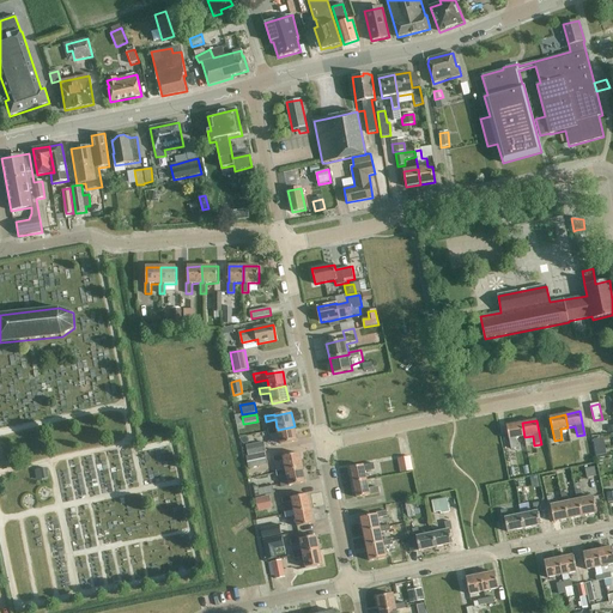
[(521,423),(507,426),(511,449),(517,448),(516,439),(525,437),(521,423)]
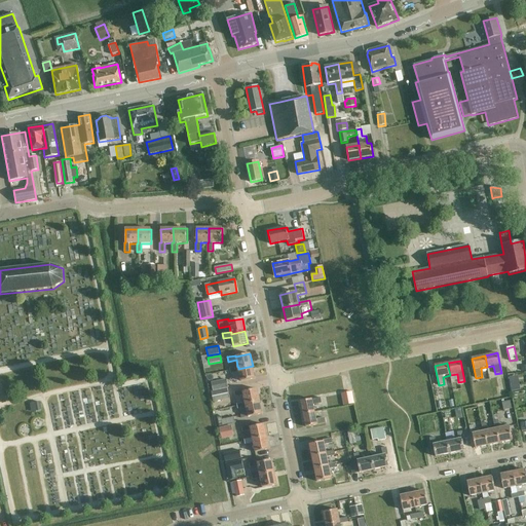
[(240,381),(255,378),(253,366),(238,369),(238,367),(237,367),(230,369),(230,374),(238,372),(240,381)]
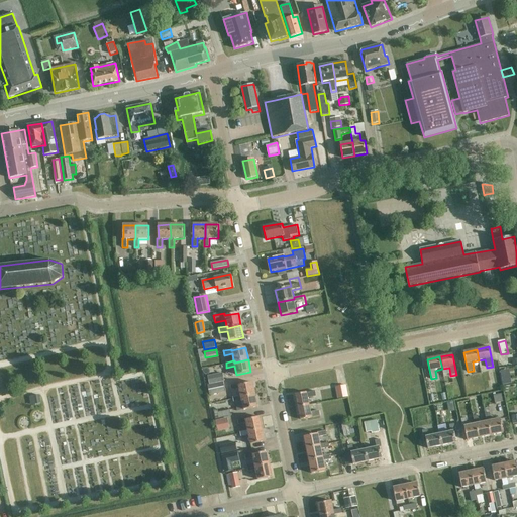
[(222,374),(207,377),(209,385),(222,382),(223,382),(222,374)]
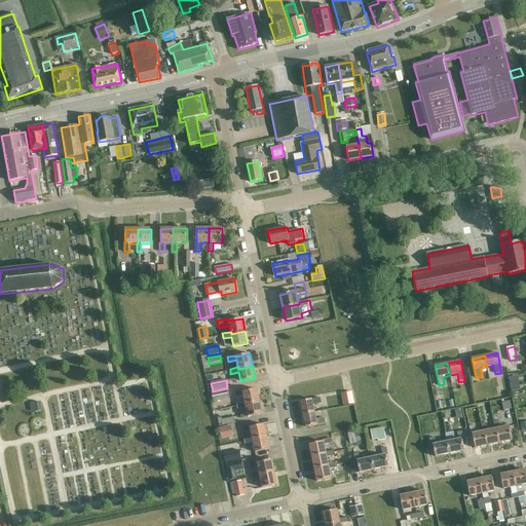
[(213,391),(212,391),(214,402),(228,399),(226,388),(213,391)]
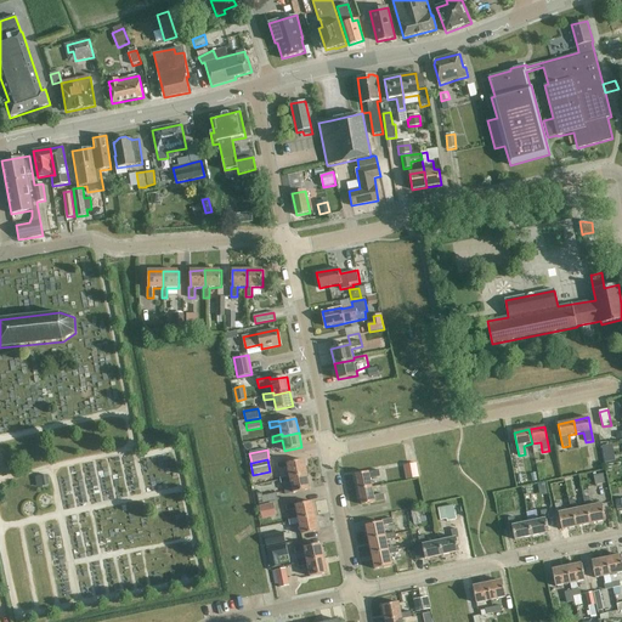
[(290,479),(307,475),(304,461),(288,463),(287,462),(277,464),(278,469),(288,468),(290,476),(290,479)]
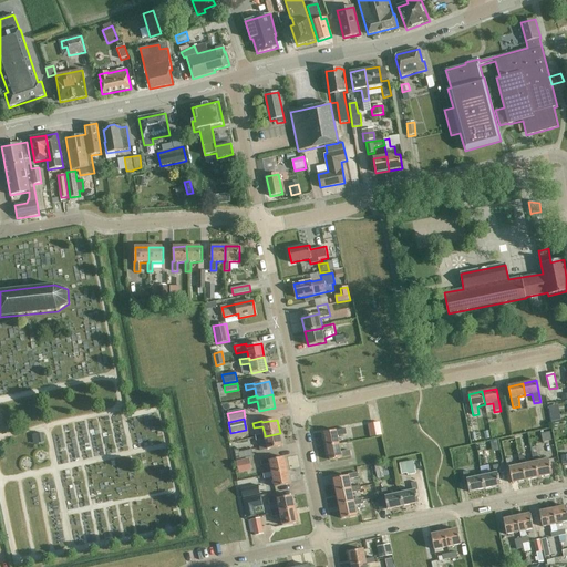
[(379,422),(368,424),(370,437),(381,435),(379,422)]
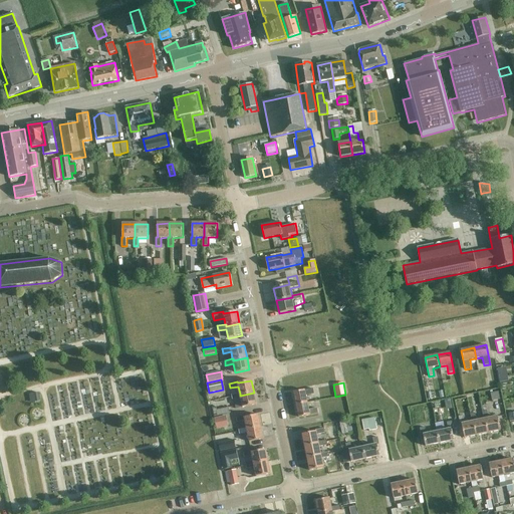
[(313,389),(294,393),(296,405),(308,403),(307,396),(314,395),(313,389)]
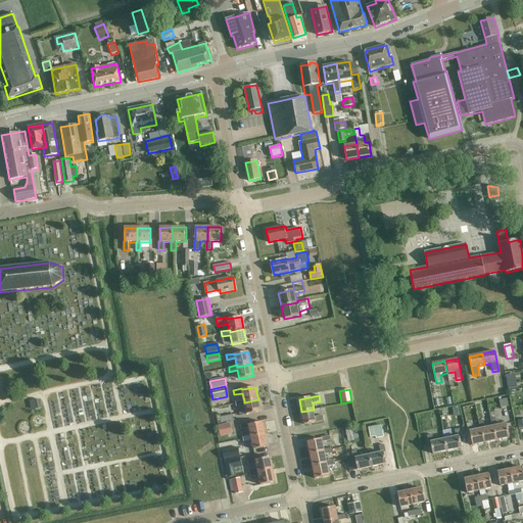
[(244,400),(236,402),(237,407),(244,406),(246,415),(260,412),(258,399),(244,402),(244,400)]
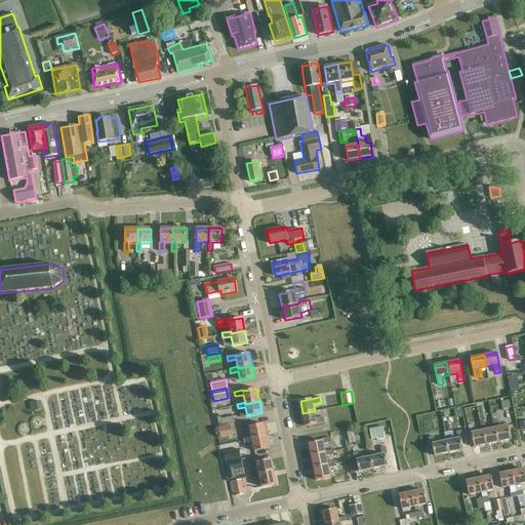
[(32,411),(41,409),(39,402),(35,402),(35,403),(31,404),(32,411)]
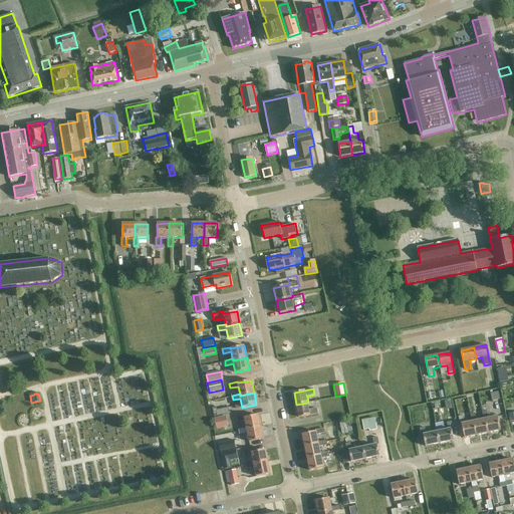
[(308,403),(296,405),(299,418),(317,414),(316,409),(310,410),(308,403)]
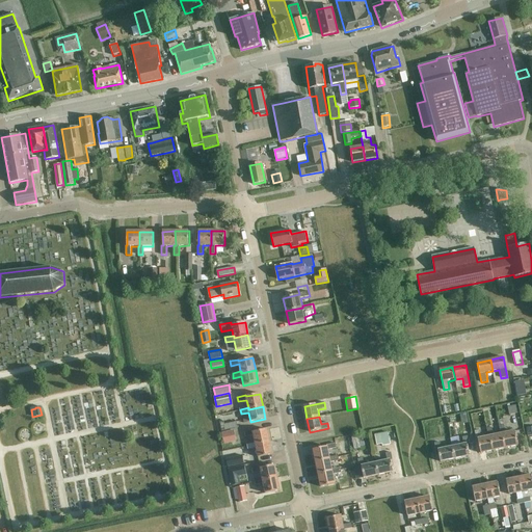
[(220,422),(222,431),(237,428),(236,422),(224,424),(223,421),(220,422)]
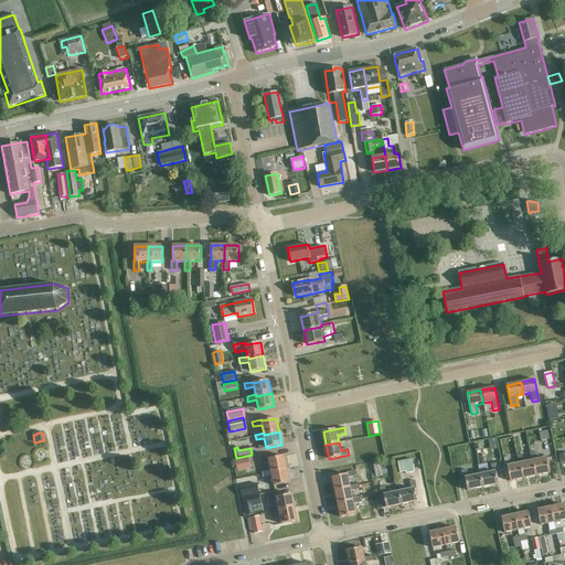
[(535,451),(530,452),(532,461),(533,460),(536,476),(551,473),(547,458),(537,460),(535,451)]
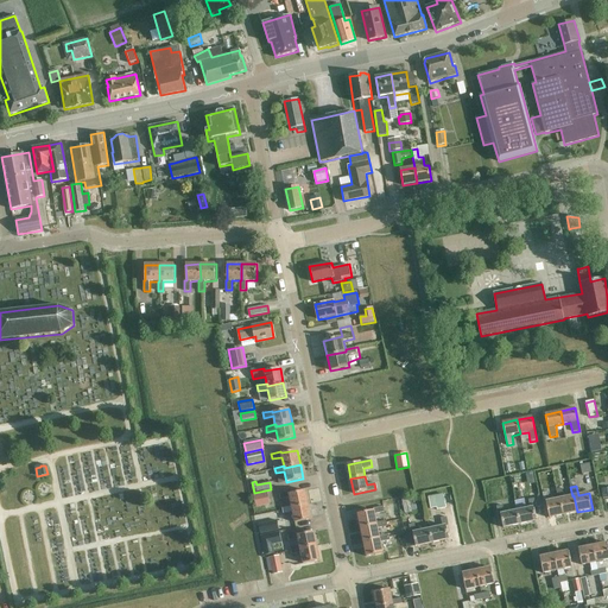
[(562,488),(556,489),(558,499),(561,499),(563,515),(577,512),(574,495),(572,496),(564,498),(562,488)]
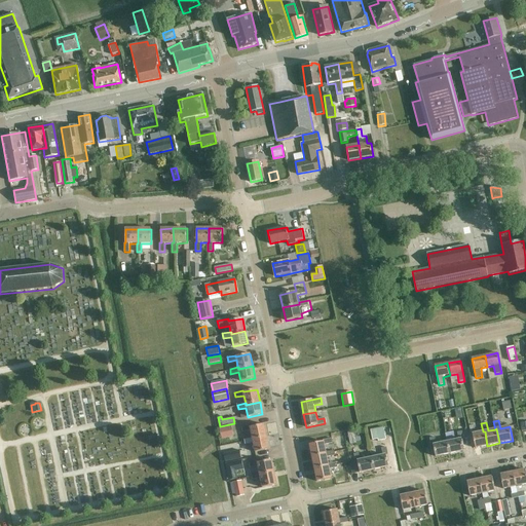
[(250,426),(241,427),(242,433),(251,430),(253,438),(253,440),(267,437),(264,424),(251,427),(250,426)]
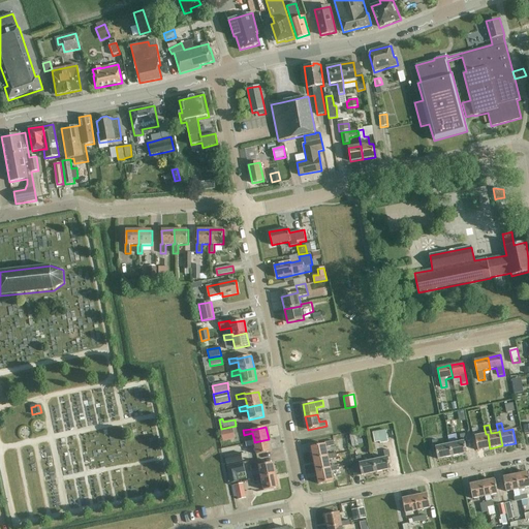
[(232,428),(220,430),(223,441),(235,438),(232,428)]
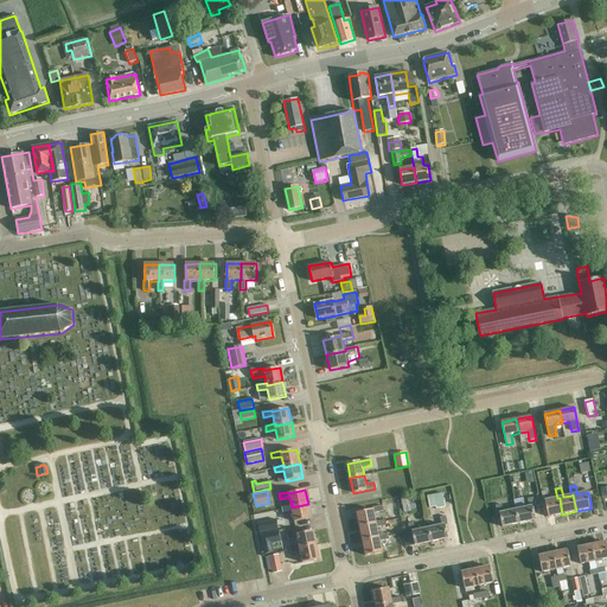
[(547,491),(542,492),(543,502),(545,502),(549,517),(562,515),(560,498),(557,498),(549,500),(547,491)]
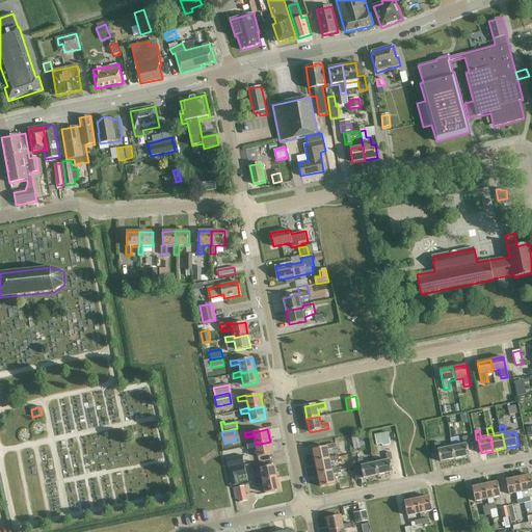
[(389,432),(375,435),(377,445),(382,444),(382,446),(391,444),(389,432)]
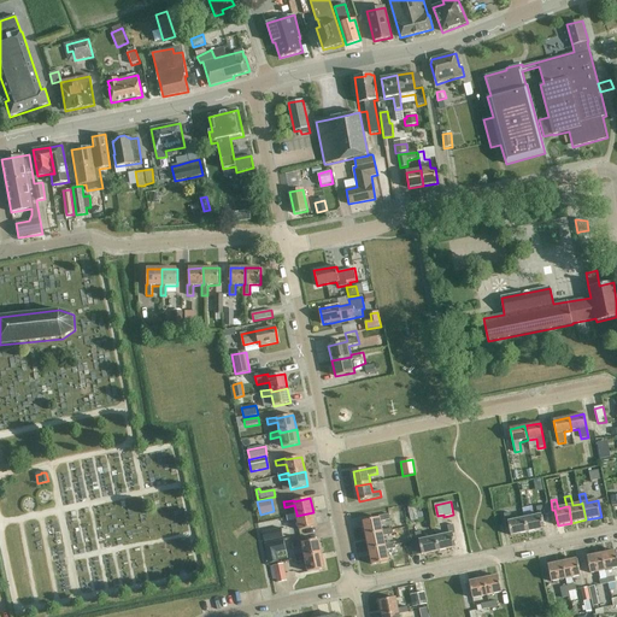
[(538,515),(526,517),(528,532),(545,528),(542,516),(544,515),(541,506),(535,507),(538,515)]
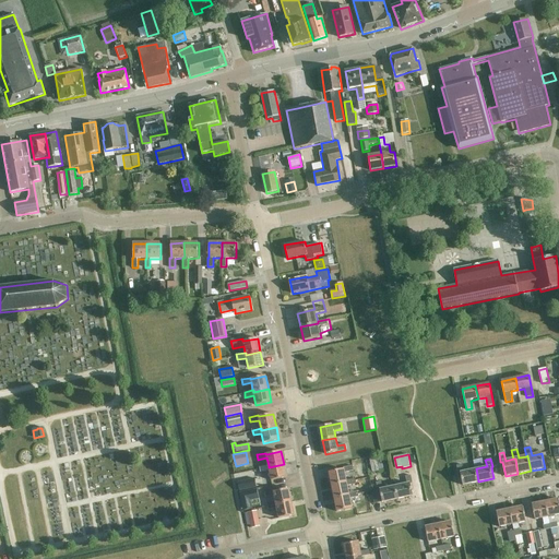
[(269,465),(260,467),(261,473),(269,471),(271,480),(286,478),(284,464),(269,467),(269,465)]
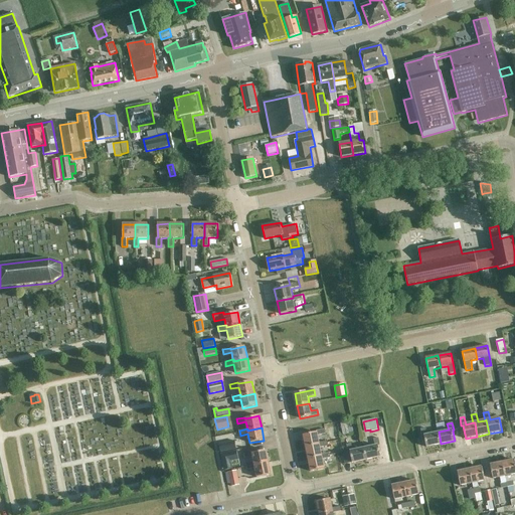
[(425,428),(420,430),(421,437),(424,437),(426,447),(441,444),(439,432),(426,435),(425,428)]
